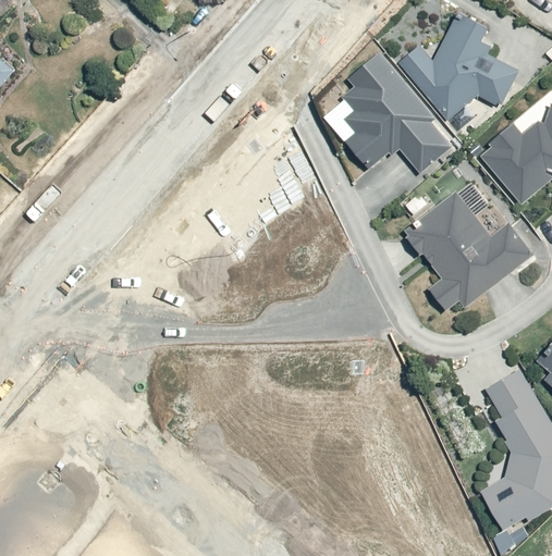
[(418,44),(397,61),(448,120),(476,95),(499,106),(516,70),(478,51),(489,29),(456,15),(432,60),(418,44)]
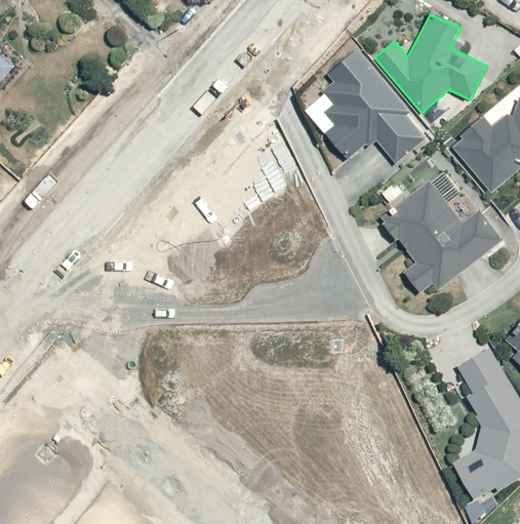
[(409,112),(355,48),(325,73),(333,82),(321,91),(332,105),(323,113),(332,125),(324,132),(348,159),(373,137),(394,163),(425,138),(405,115),(409,112)]
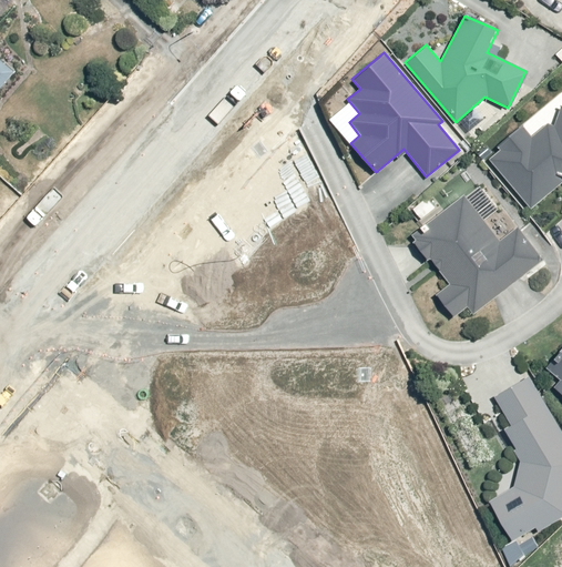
[(0,81),(9,71),(0,63),(0,81)]
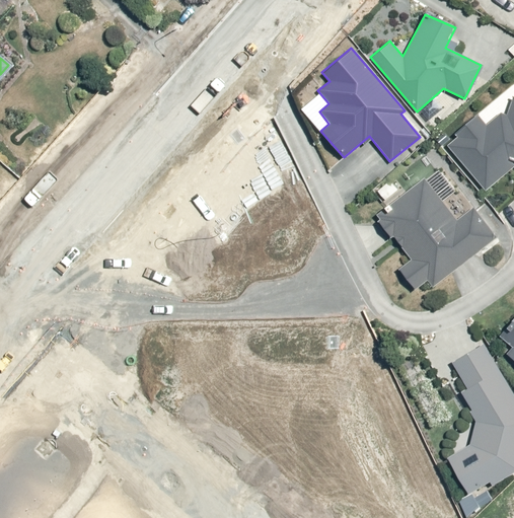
[(479,115),(446,143),(485,189),(513,163),(513,100),(486,125),(479,115)]
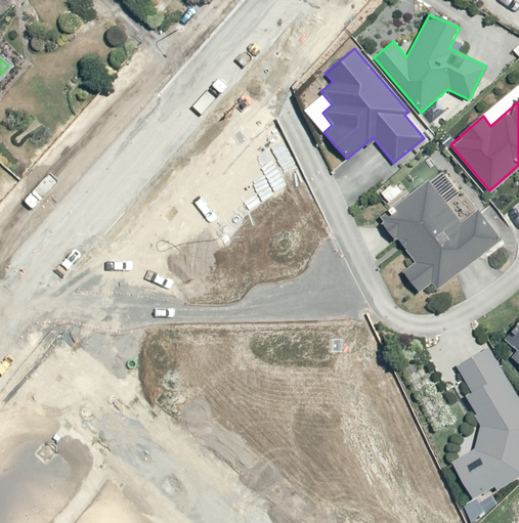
[(431,282),(436,290),(502,240),(478,209),(460,221),(427,180),(381,217),(414,262),(402,270),(418,292),(431,282)]
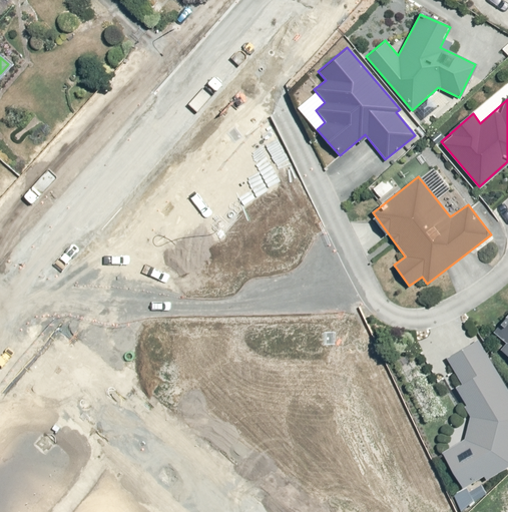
[(507,316),(494,333),(505,341),(499,348),(507,355),(507,316)]
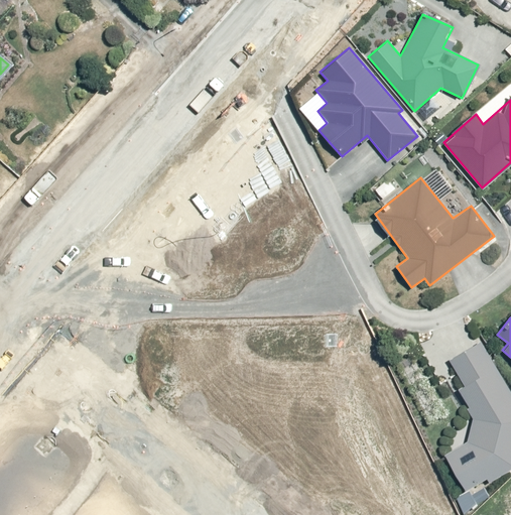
[(510,393),(479,340),(448,359),(464,385),(456,390),(471,418),(466,439),(443,453),(465,490),(486,478),(488,482),(510,467),(510,393)]
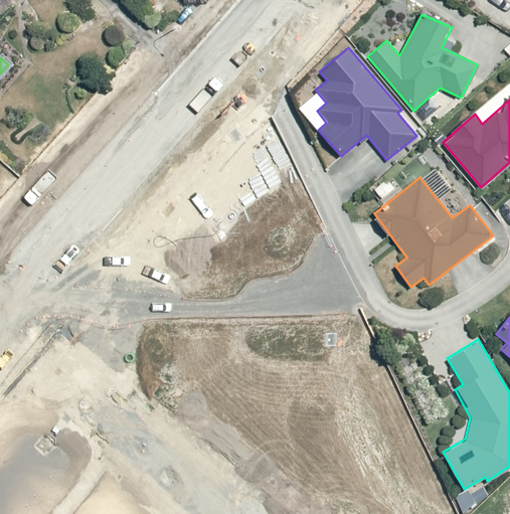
All buildings are outlined.
